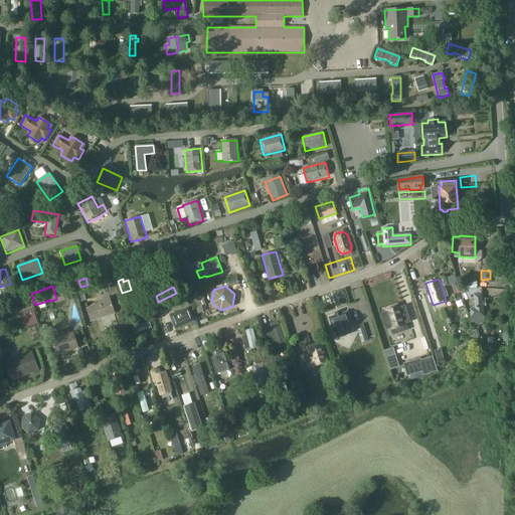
[(385,292),(386,297),(381,298),(383,309),(398,306),(394,289),(385,292)]
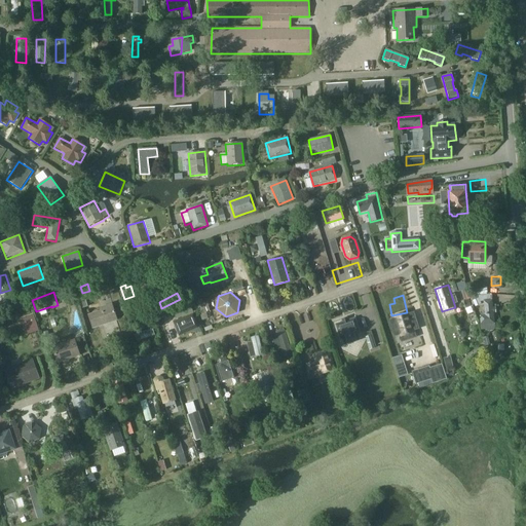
[(478,297),(472,299),(472,300),(475,306),(481,304),(478,299),(478,297)]
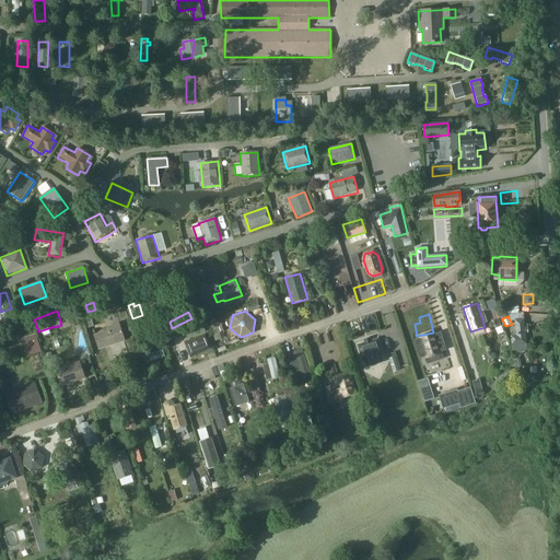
[(515,333),(514,333),(511,336),(512,345),(526,343),(524,319),(514,321),(515,333)]
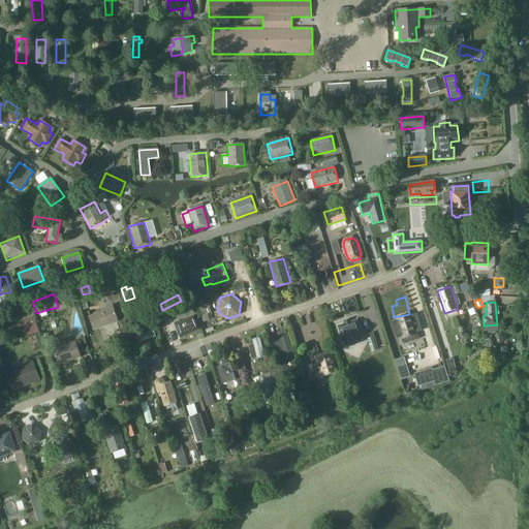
[(118,322),(113,305),(100,309),(101,312),(88,316),(93,331),(118,322)]
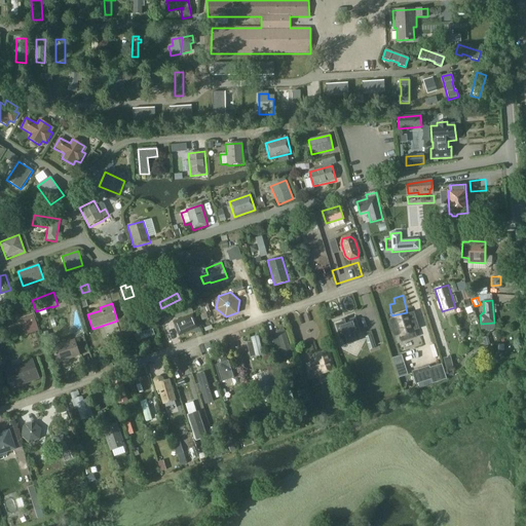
[(402,341),(415,337),(413,330),(418,329),(413,312),(408,314),(408,312),(393,316),(395,318),(391,320),(390,322),(393,334),(396,335),(400,334),(402,341)]
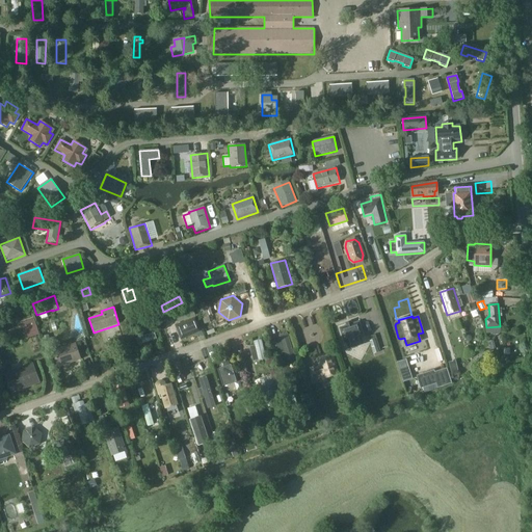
[(193,324),(191,319),(175,325),(181,340),(201,331),(197,324),(194,325),(193,324)]
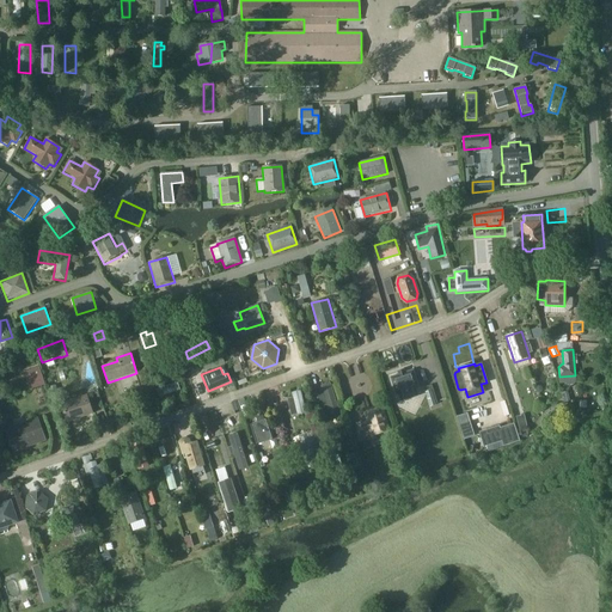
[(40,368),(24,373),(30,390),(44,385),(40,368)]
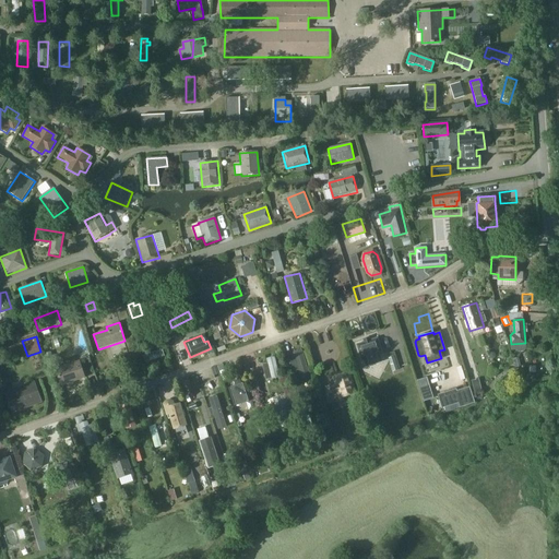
[(366,367),(376,364),(381,361),(379,355),(381,354),(377,339),(369,341),(368,339),(368,341),(365,342),(364,340),(365,343),(357,345),(361,360),(364,359),(366,367)]
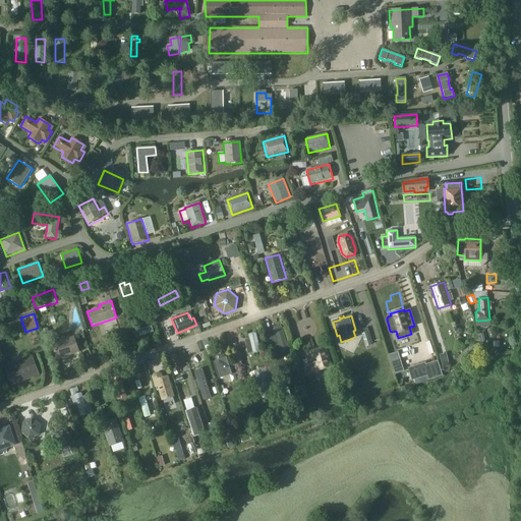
[(151,325),(136,330),(132,332),(135,338),(153,332),(151,325)]
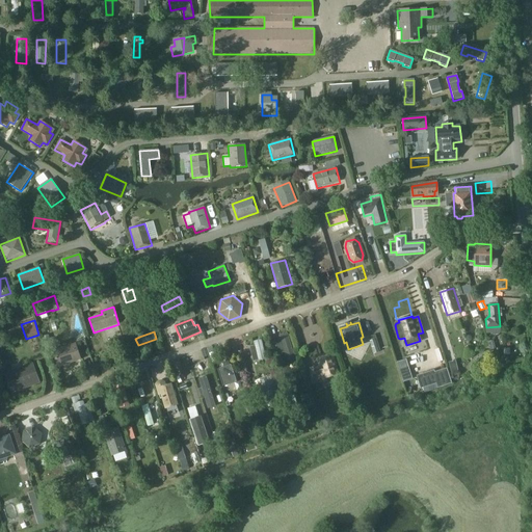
[(259,362),(266,360),(261,340),(254,342),(255,346),(249,347),(254,362),(258,360),(259,362)]
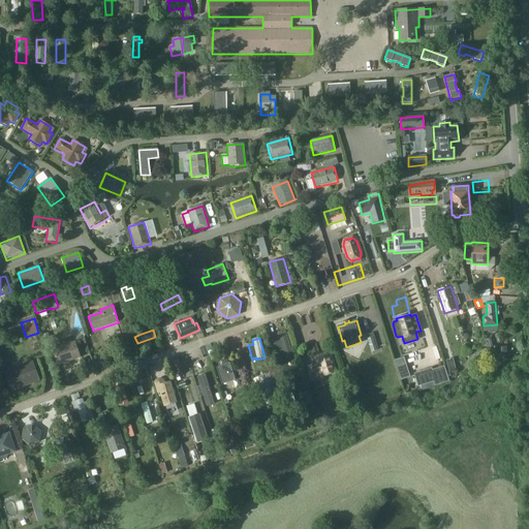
[(81,358),(74,341),(52,349),(57,366),(81,358)]
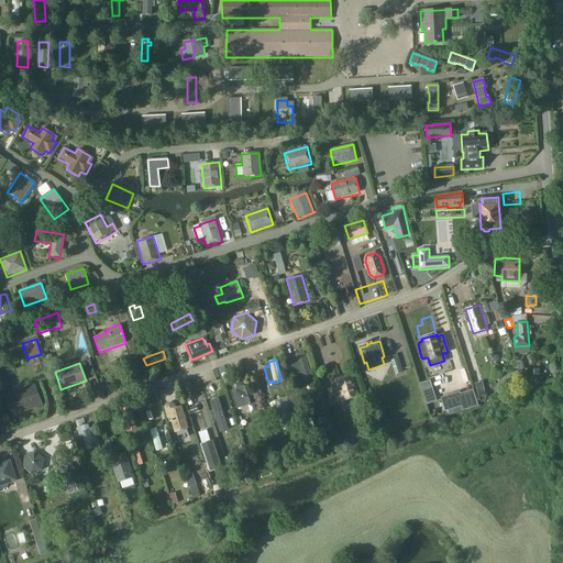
[(290,370),(294,382),(299,381),(295,368),(290,370)]
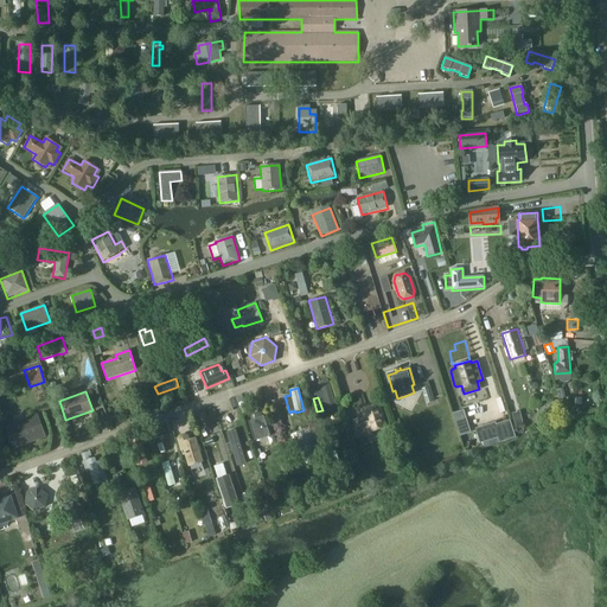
[(486,411),(498,408),(497,400),(491,401),(492,403),(484,406),(486,411)]
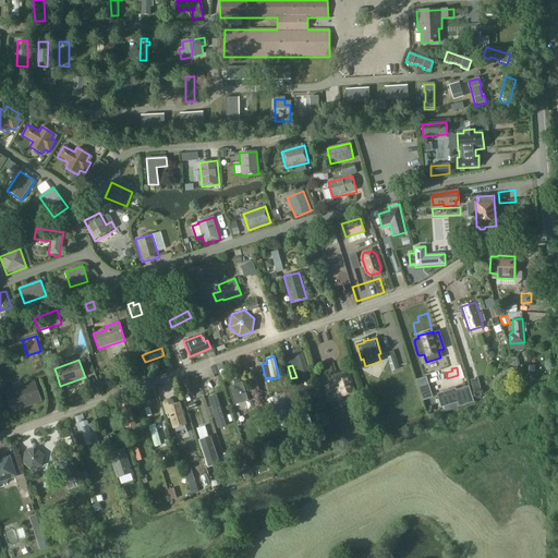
[(331,377),(334,383),(325,386),(327,393),(336,391),(338,397),(355,392),(349,372),(331,377)]
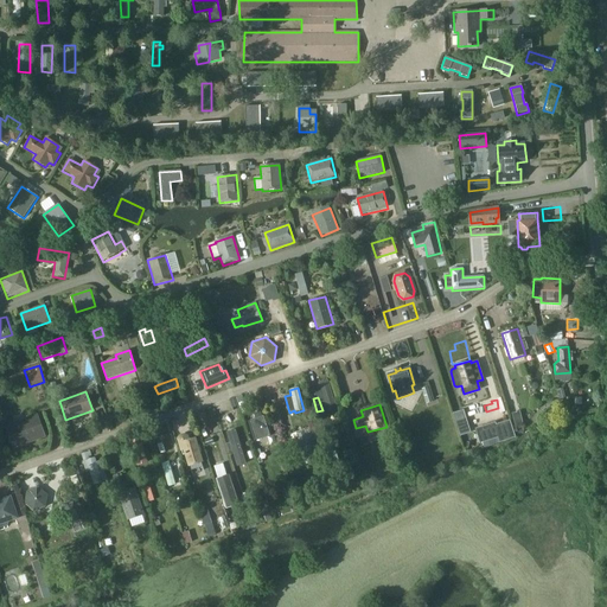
[(65,422),(69,429),(91,420),(88,413),(65,422)]
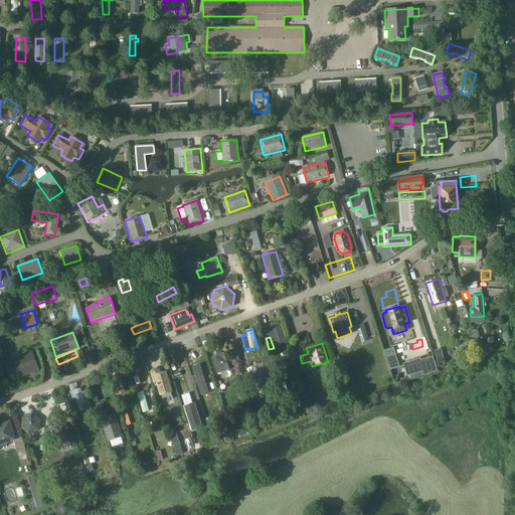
[(11,381),(38,371),(31,352),(4,361),(11,381)]
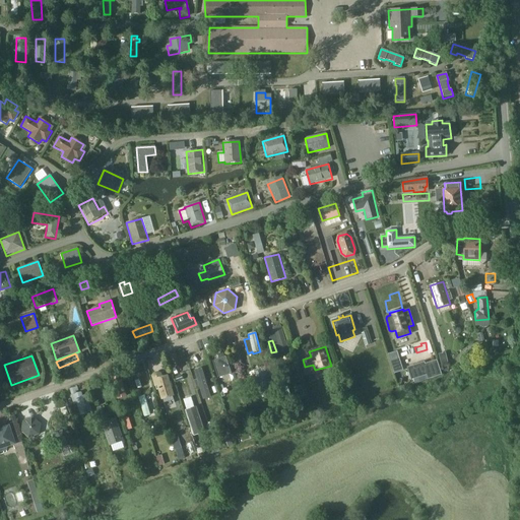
[(228,356),(213,361),(218,378),(233,373),(228,356)]
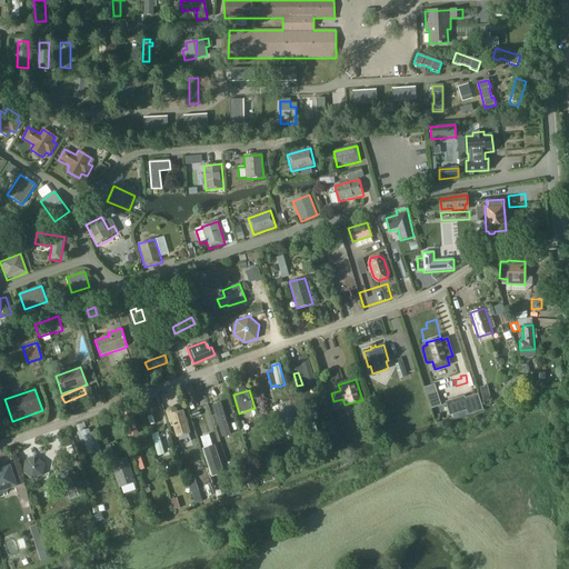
[(430,408),(440,405),(436,396),(427,399),(430,408)]
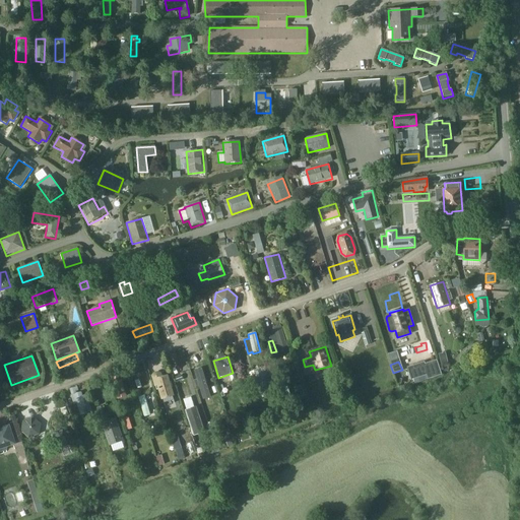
[(411,381),(428,376),(424,363),(407,369),(411,381)]
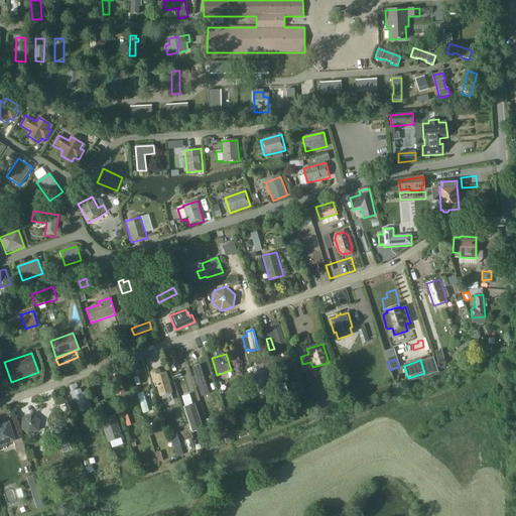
[(252,368),(253,372),(252,373),(259,391),(260,390),(261,395),(269,392),(267,388),(275,385),(267,363),(263,364),(265,368),(261,370),(259,365),(252,368)]
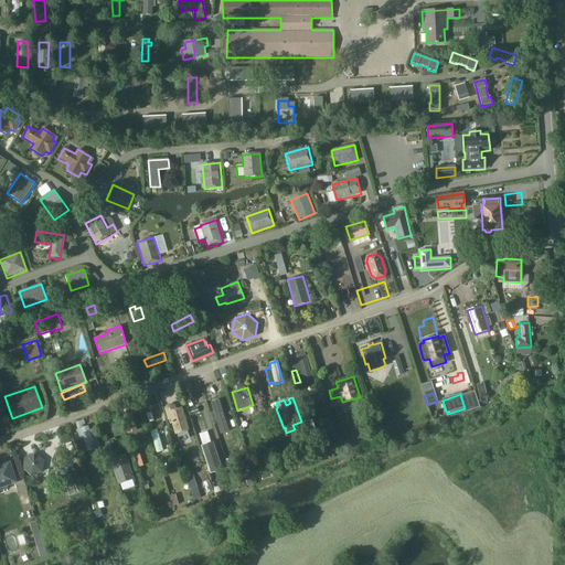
[(221,434),(228,432),(219,401),(211,403),(214,413),(211,413),(213,422),(216,420),(221,434)]
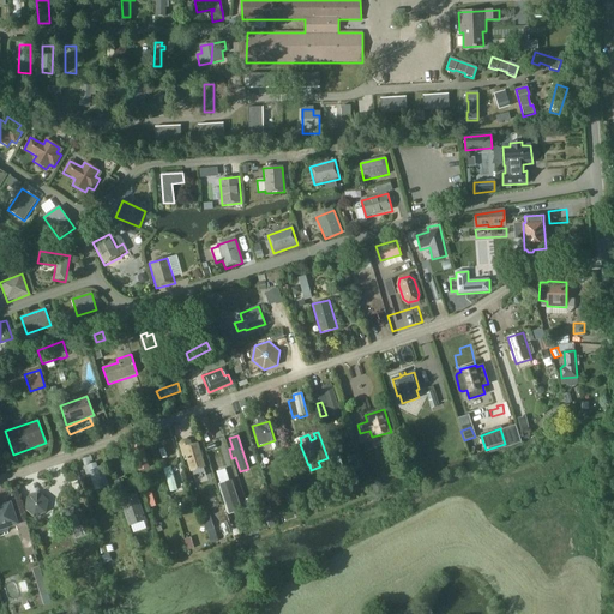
[(139,471),(149,468),(142,444),(131,447),(139,471)]
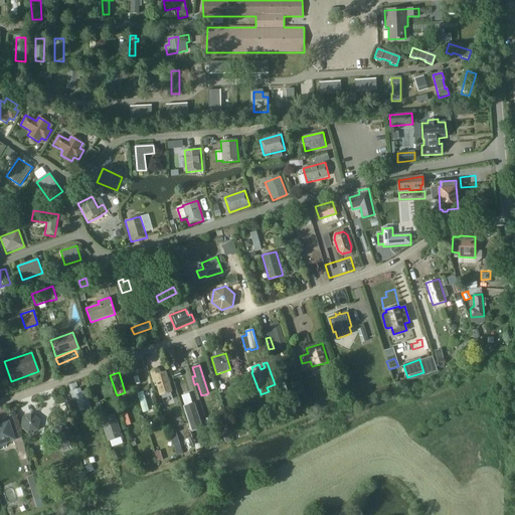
[(167,372),(154,376),(160,396),(173,392),(167,372)]
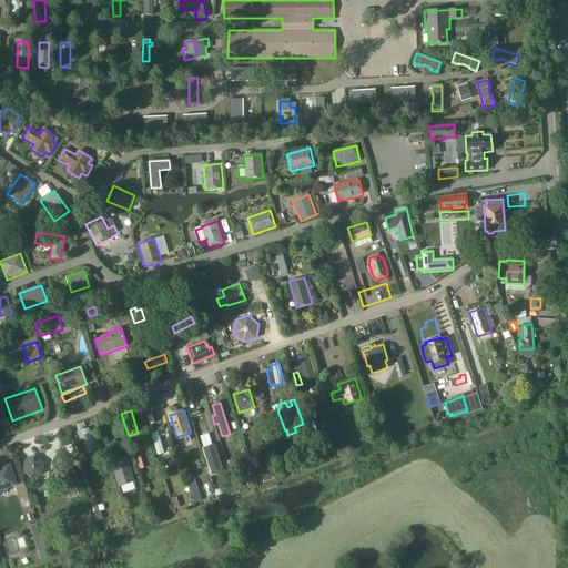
[(82,428),(85,427),(84,423),(75,425),(78,432),(80,442),(83,440),(88,454),(100,450),(94,432),(90,433),(89,428),(83,430),(82,428)]
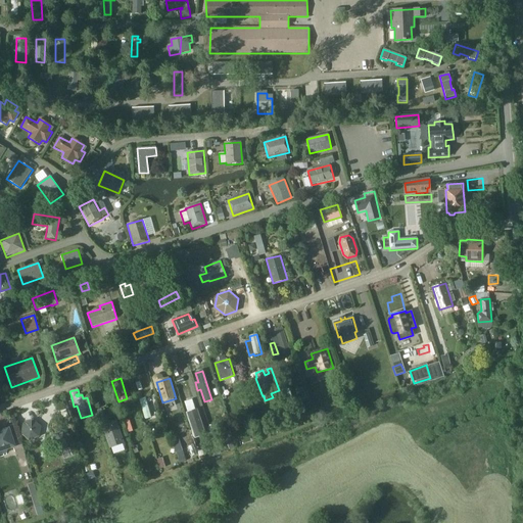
[(145,428),(151,426),(146,406),(140,407),(145,428)]
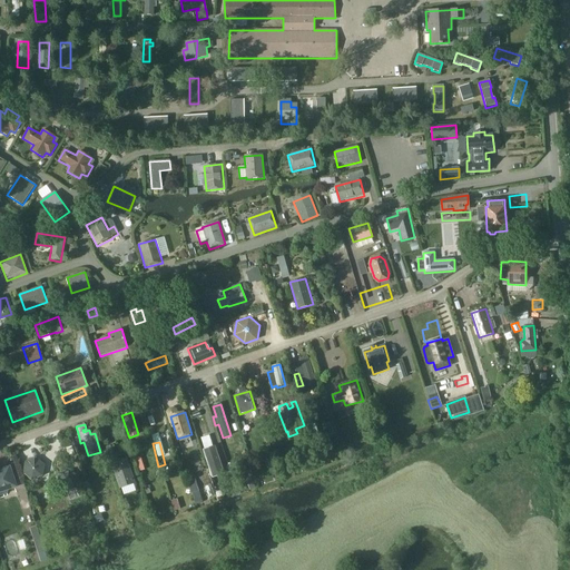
[(215,446),(203,450),(212,478),(224,474),(215,446)]
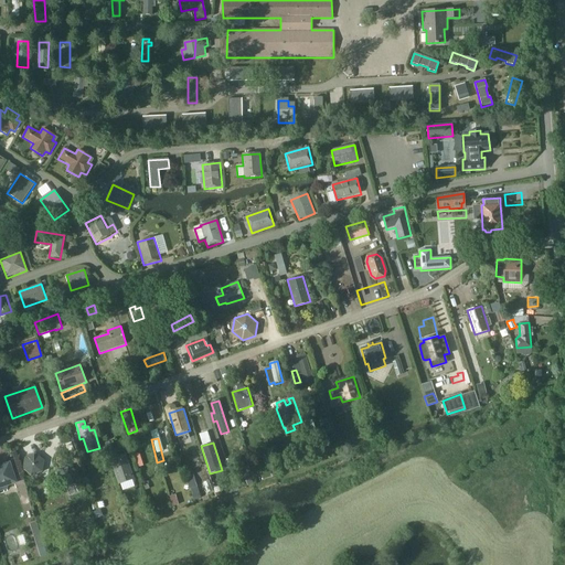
[(25,457),(23,468),(32,476),(42,471),(44,460),(35,454),(25,457)]
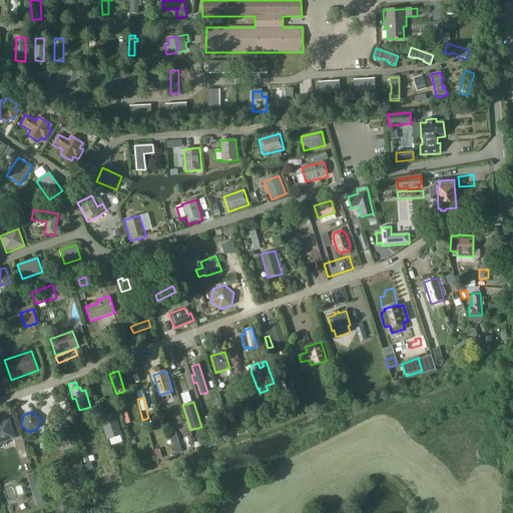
[(120,436),(121,435),(113,412),(99,417),(107,440),(108,440),(110,446),(122,442),(120,436)]
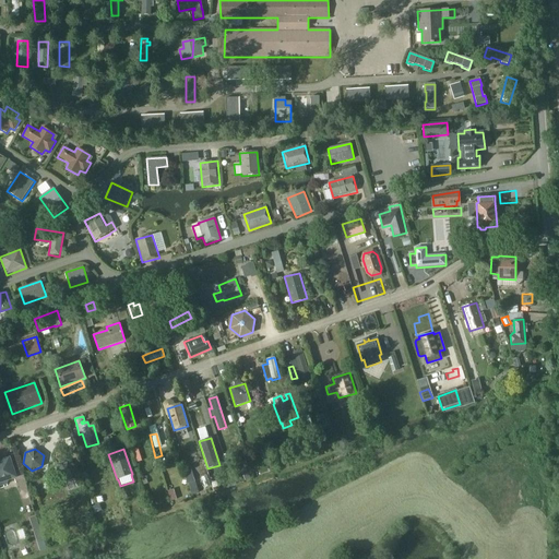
[(58,464),(56,475),(64,483),(75,478),(78,467),(69,461),(58,464)]
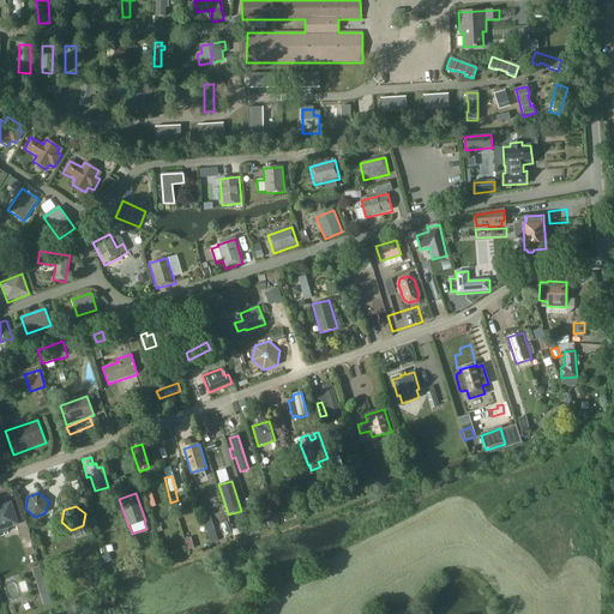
[(0,528),(17,523),(12,509),(0,512),(0,528)]
